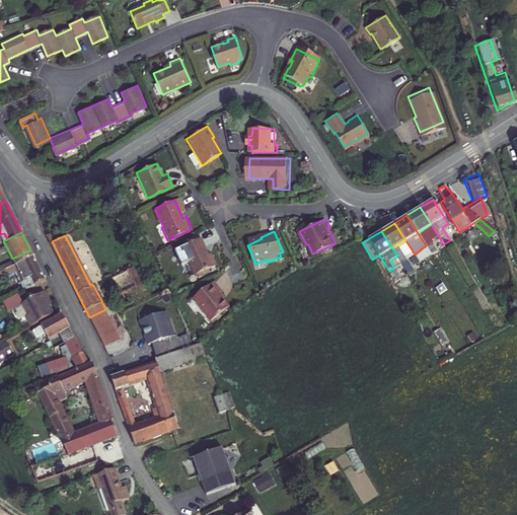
[(436,244),(430,235),(422,239),(426,245),(428,248),(436,244)]
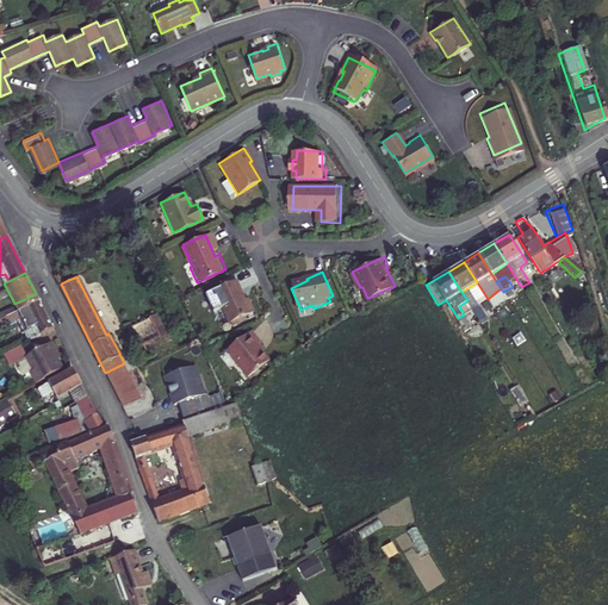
[(231,281),(211,291),(215,298),(217,297),(225,315),(249,305),(246,298),(243,299),(239,288),(236,289),(231,281)]
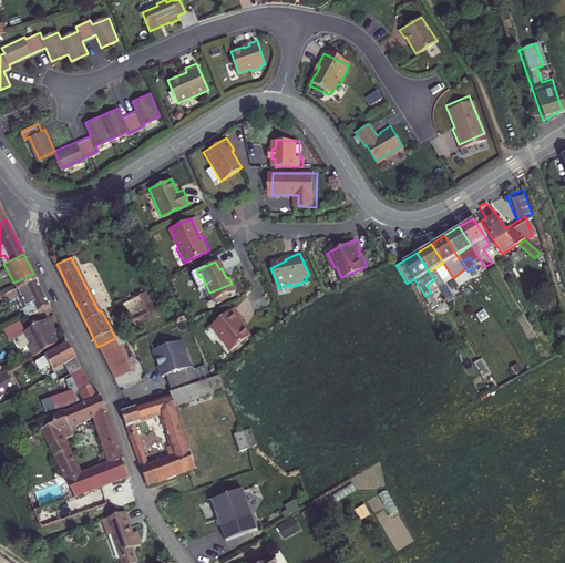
[(45,299),(33,274),(13,283),(11,284),(13,288),(23,310),(45,299)]
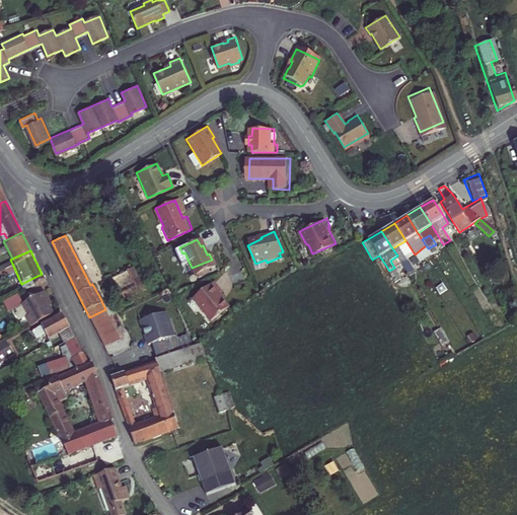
[(403,252),(397,255),(401,263),(408,259),(403,252)]
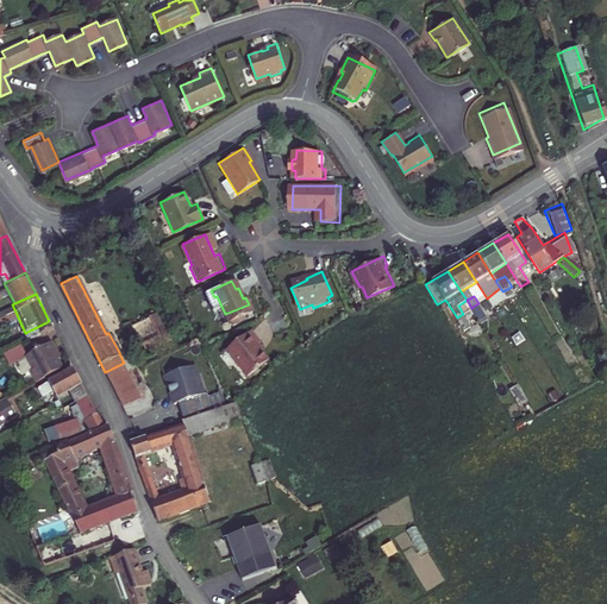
[(14,309),(12,304),(11,306),(0,310),(0,316),(14,309)]
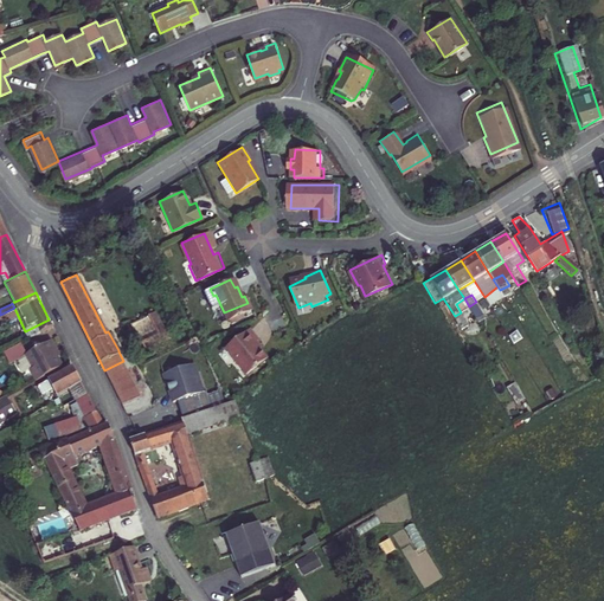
[(148,311),(129,321),(139,341),(145,338),(147,343),(154,340),(151,335),(158,331),(148,311)]
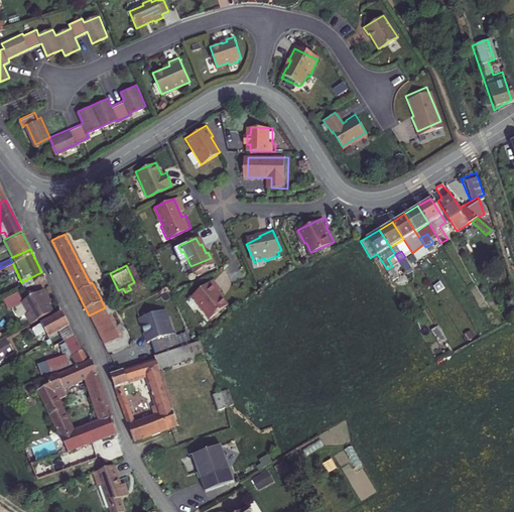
[(217,289),(209,280),(187,297),(207,320),(224,304),(214,292),(217,289)]
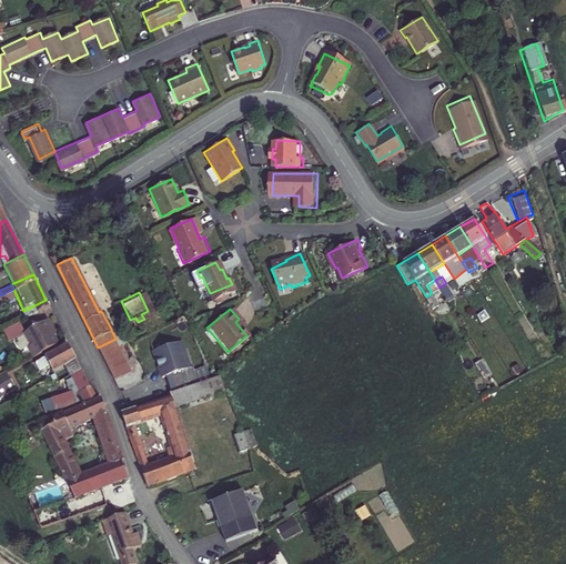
[(38,352),(62,339),(54,324),(57,322),(52,314),(28,326),(34,340),(32,341),(38,352)]
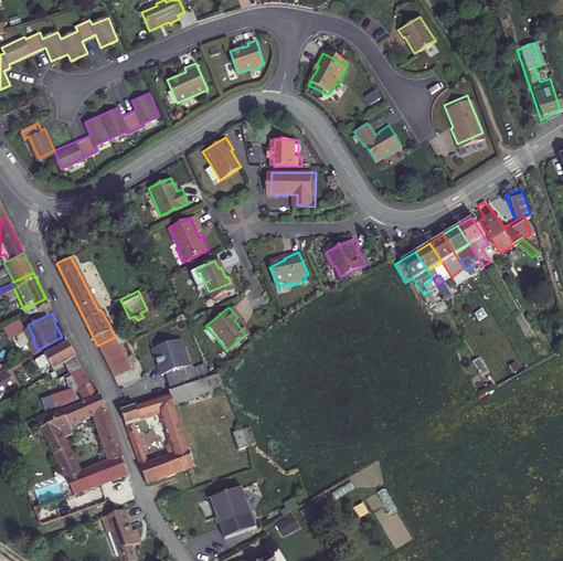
[(22,314),(8,321),(13,332),(21,329),(28,325),(22,314)]
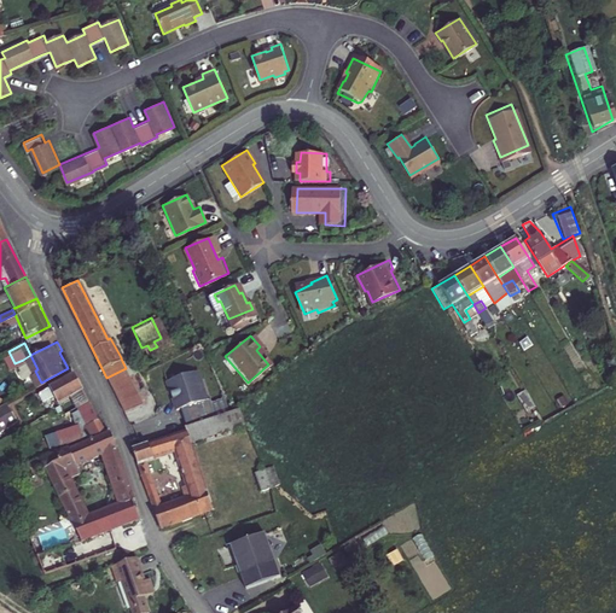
[(38,369),(30,355),(23,360),(25,365),(23,366),(25,372),(29,373),(35,371),(38,369)]
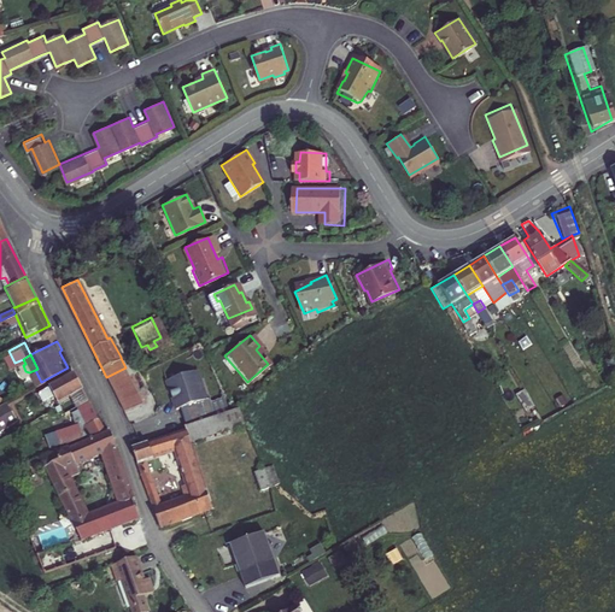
[(65,394),(70,405),(72,402),(92,394),(77,368),(42,386),(47,394),(57,389),(59,395),(65,394)]
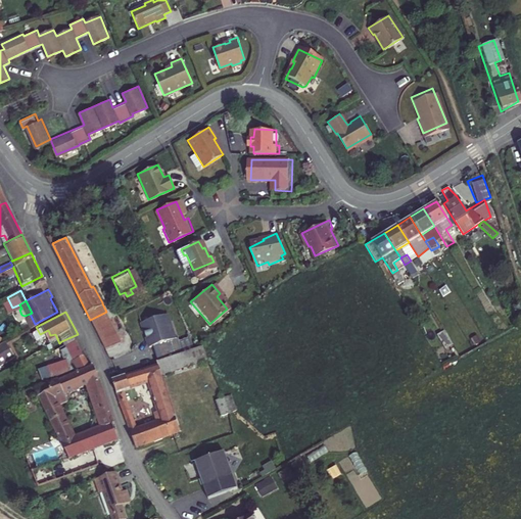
[(106,312),(90,320),(104,348),(121,340),(106,312)]
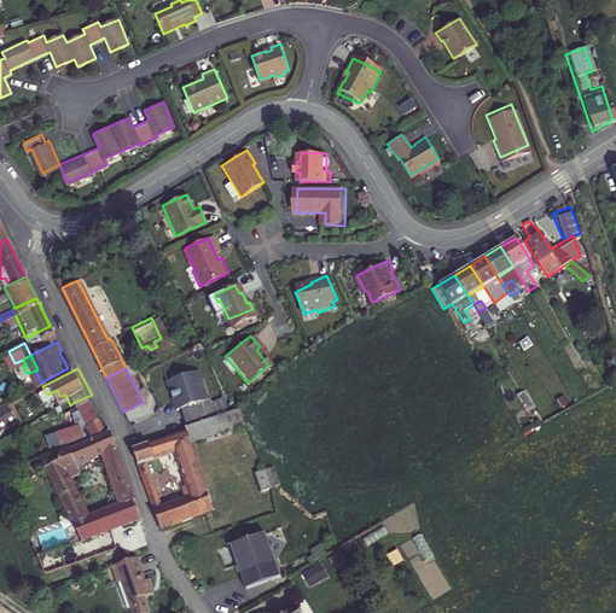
[(190,422),(219,413),(211,395),(207,397),(204,391),(208,390),(204,380),(202,381),(197,368),(168,379),(179,407),(184,406),(190,422)]
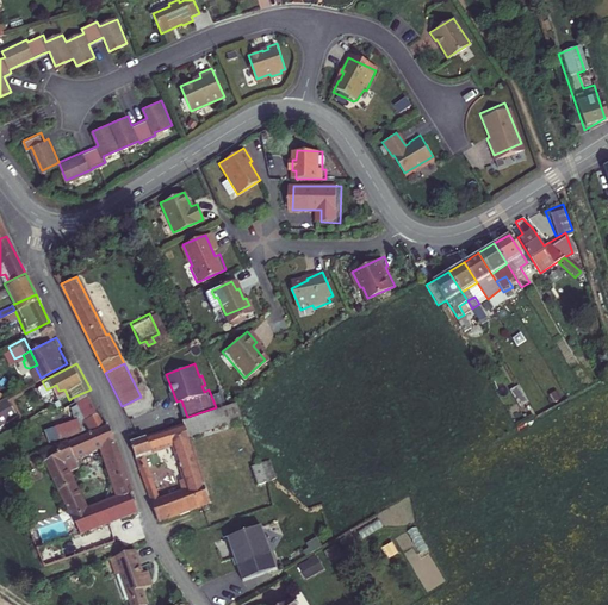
[(91,390),(72,398),(78,409),(82,417),(87,415),(79,399),(93,392),(91,390)]
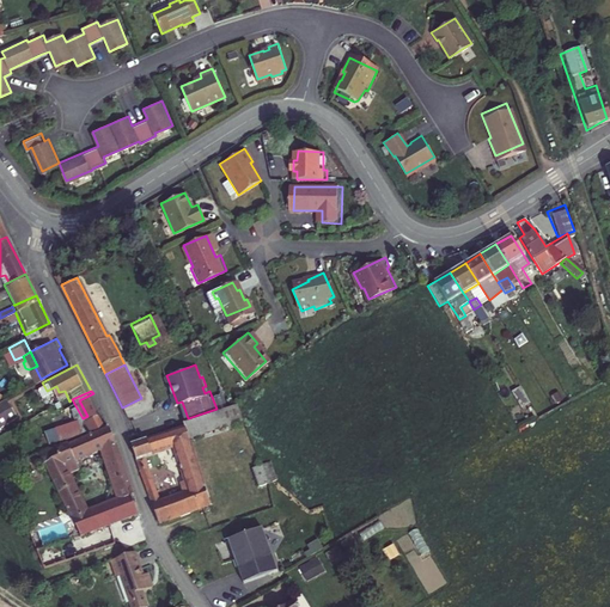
[(60,422),(49,428),(55,439),(103,417),(93,393),(79,400),(87,416),(83,418),(78,410),(59,420),(60,422)]
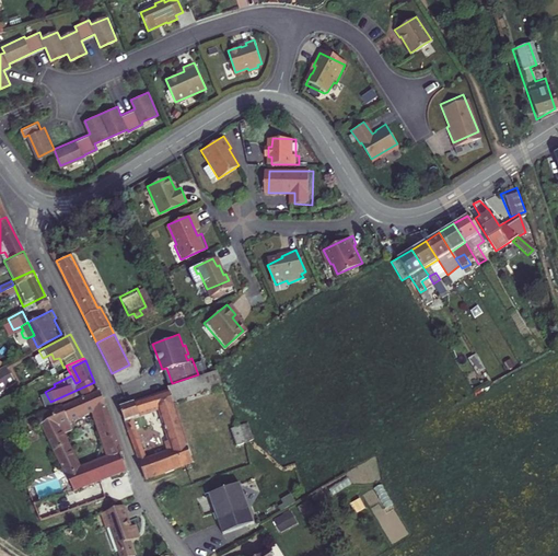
[(11,361),(0,367),(0,386),(20,377),(11,361)]
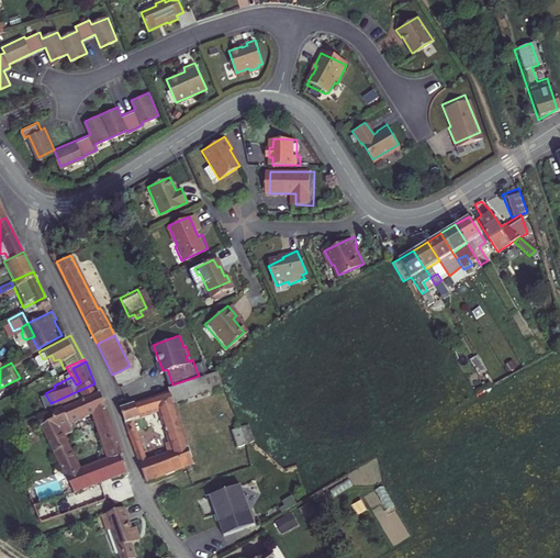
[(216,371),(210,374),(216,388),(221,386),(216,371)]
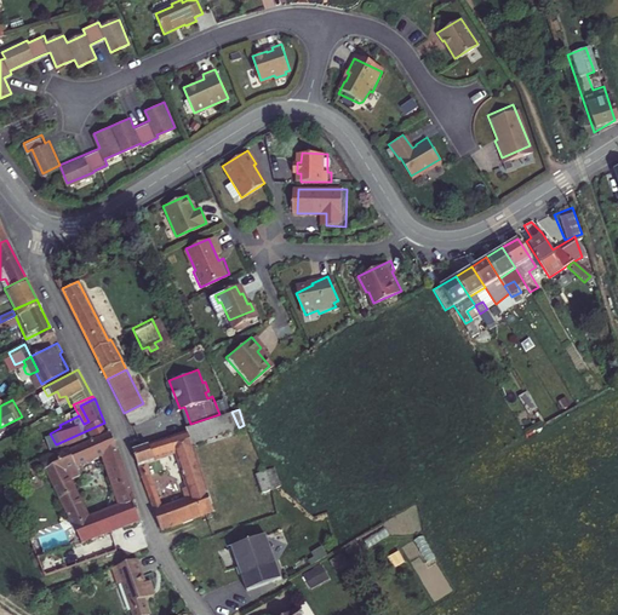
[(187,430),(132,448),(162,529),(182,521),(173,500),(162,505),(150,472),(153,471),(149,461),(177,452),(189,486),(186,487),(188,495),(184,496),(192,517),(215,507),(199,466),(189,442),(239,427),(232,412),(186,426),(187,430)]
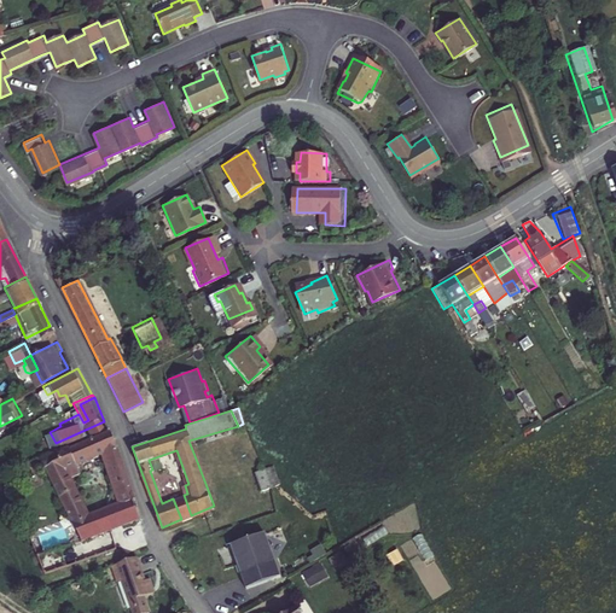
[(137,491),(114,426),(74,442),(74,439),(46,449),(75,515),(38,530),(51,562),(121,538),(114,521),(141,511),(133,492),(137,491)]
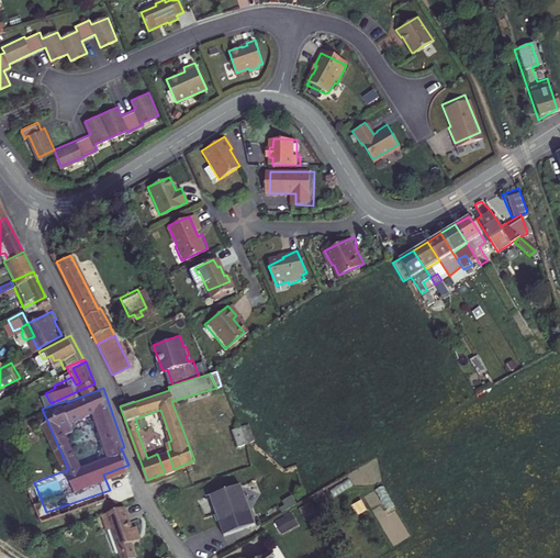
[(190,420),(180,423),(194,460),(196,462),(235,448),(233,443),(226,428),(225,425),(197,436),(190,420)]
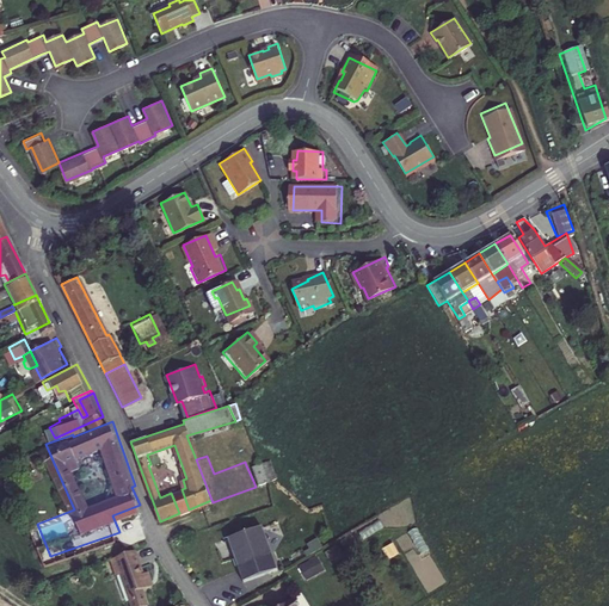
[(272,474),(265,457),(257,461),(263,477),(272,474)]
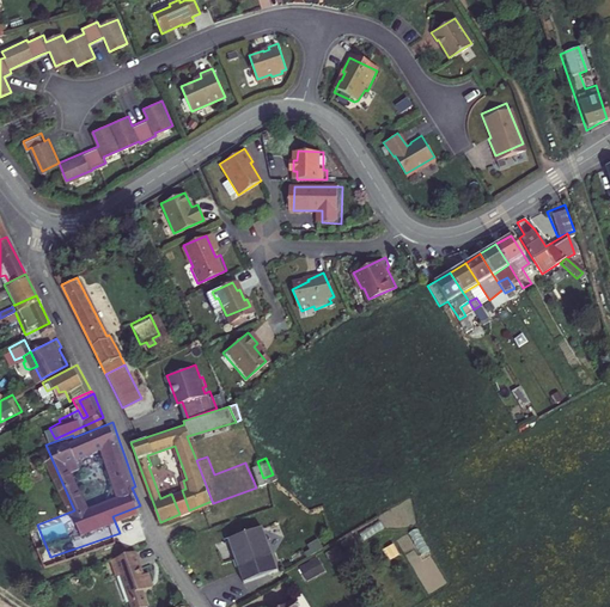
[(14,471),(10,459),(4,461),(10,473),(14,471)]
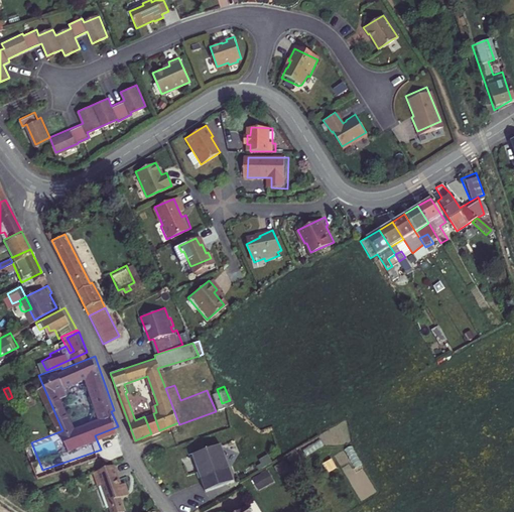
[(214,406),(222,403),(217,389),(208,393),(214,406)]
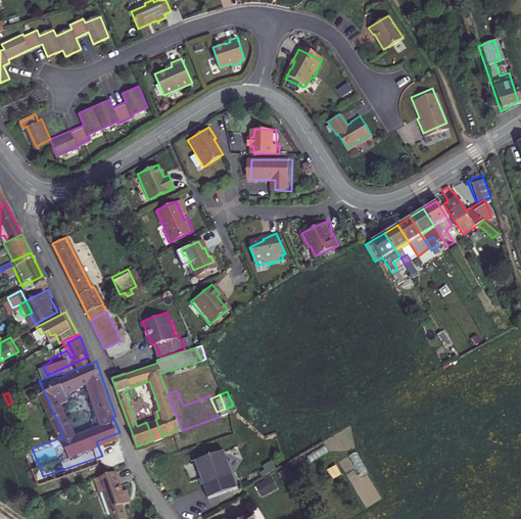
[(155,419),(146,422),(153,439),(161,436),(155,419)]
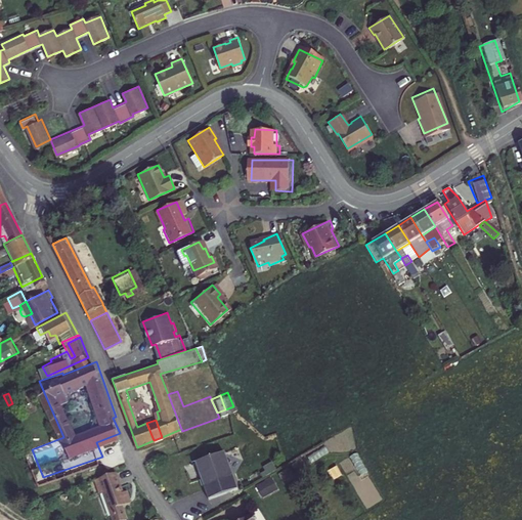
[(219,438),(191,448),(209,496),(237,485),(219,438)]
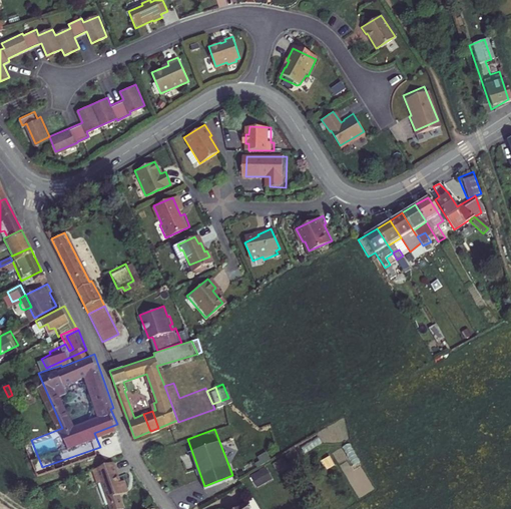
[(182,440),(167,446),(170,456),(186,450),(182,440)]
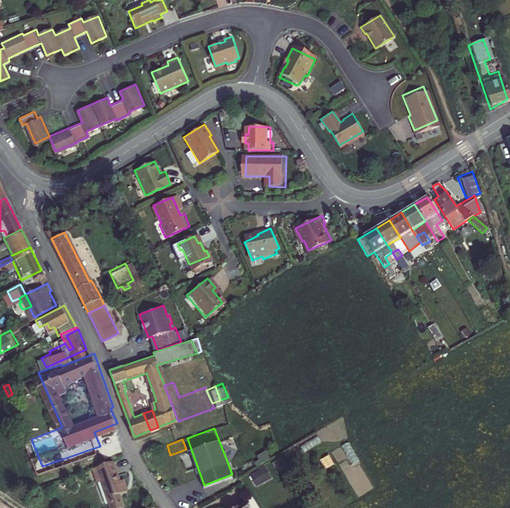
[(109,452),(89,460),(93,470),(97,469),(110,501),(120,496),(114,482),(124,478),(120,467),(116,468),(109,452)]
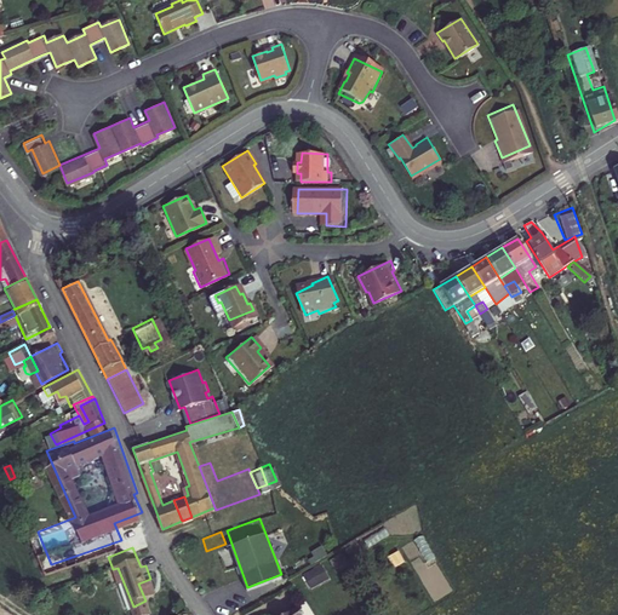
[(310,584),(328,573),(320,559),(302,570),(310,584)]
